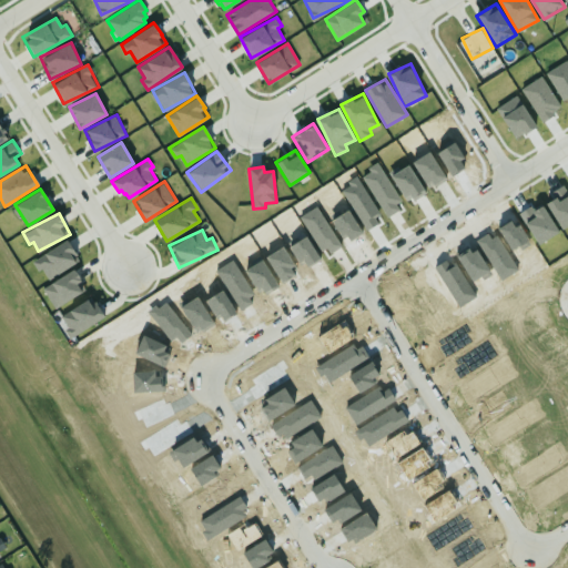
[(81,260),(68,239),(34,259),(47,280),(81,260)]
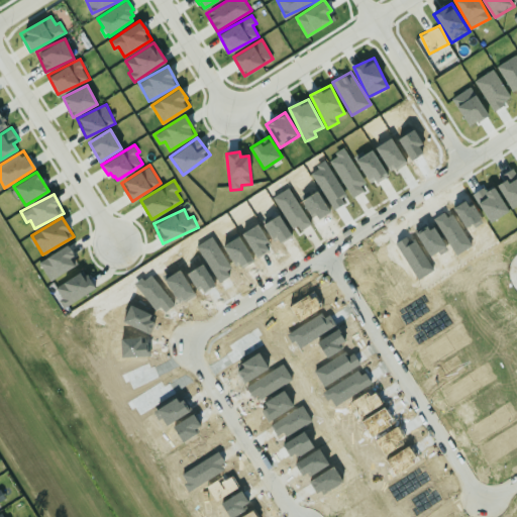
[(77,265),(67,245),(38,262),(48,280),(77,265)]
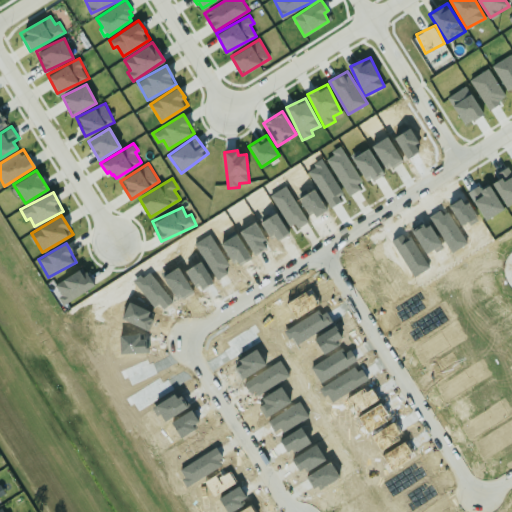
[(55,283),(63,302),(95,287),(86,268),(55,283)]
